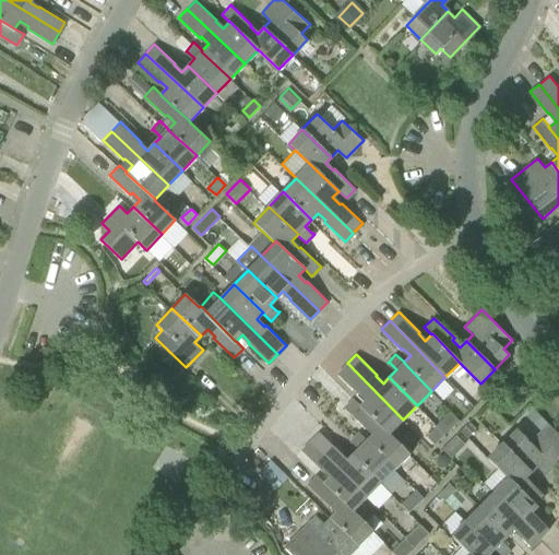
[(403,420),(347,363),(339,372),(359,392),(360,391),(368,398),(361,404),(360,405),(390,433),(403,420)]
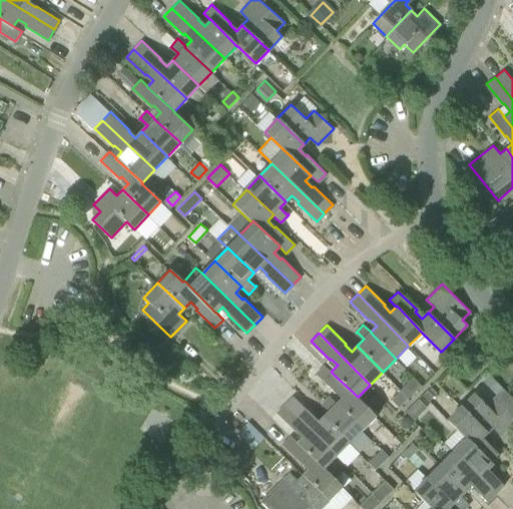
[(325,364),(317,373),(335,391),(337,390),(343,397),(338,403),(337,404),(362,429),(376,415),(358,397),(331,372),(332,371),(325,364)]
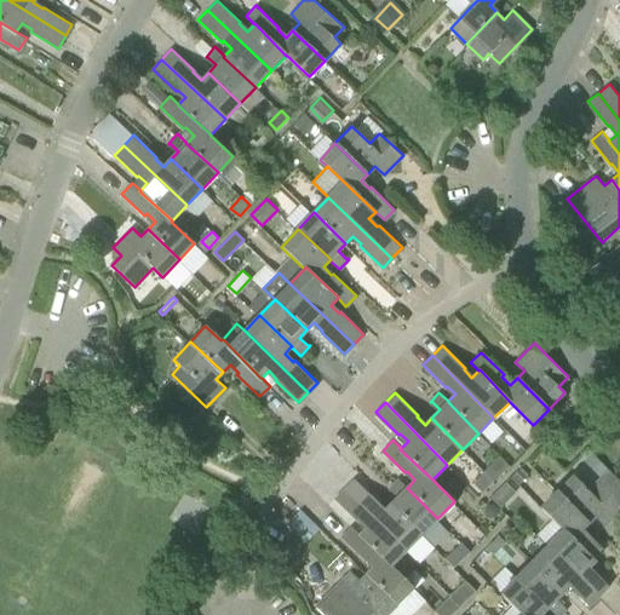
[(591,450),(584,459),(598,473),(606,465),(591,450)]
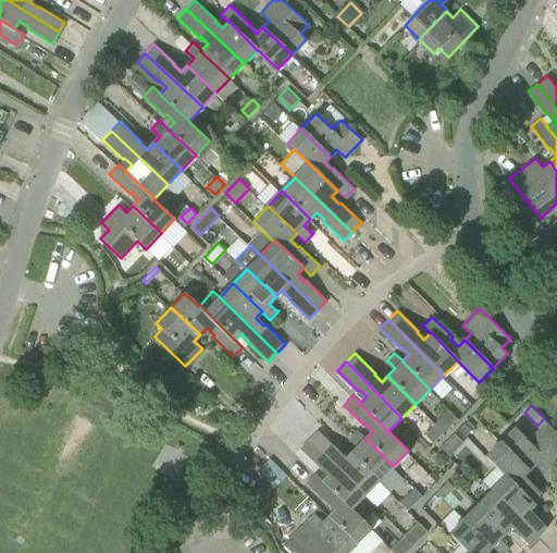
[(434,424),(443,431),(446,428),(458,417),(452,410),(448,407),(434,421),(435,422),(434,424)]
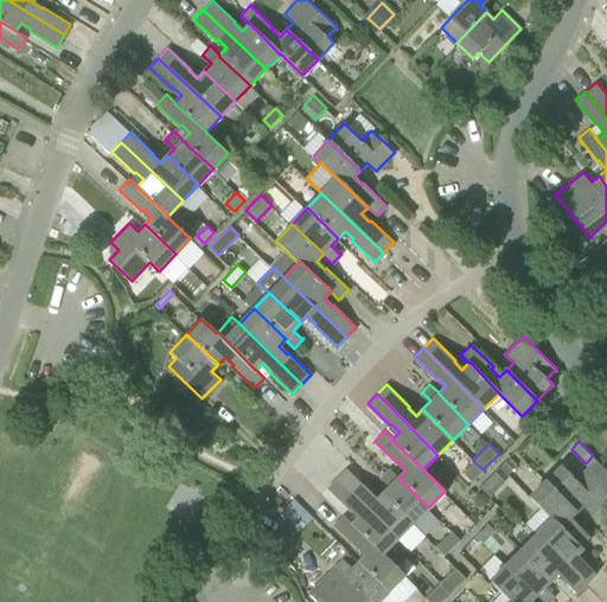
[(508,472),(517,462),(510,455),(500,465),(508,472)]
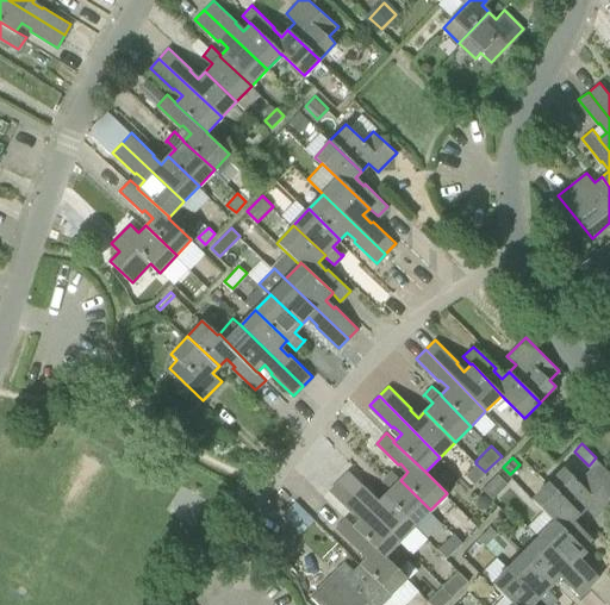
[(579,513),(587,505),(596,513),(595,516),(609,500),(609,472),(599,461),(578,480),(564,466),(548,482),(579,513)]
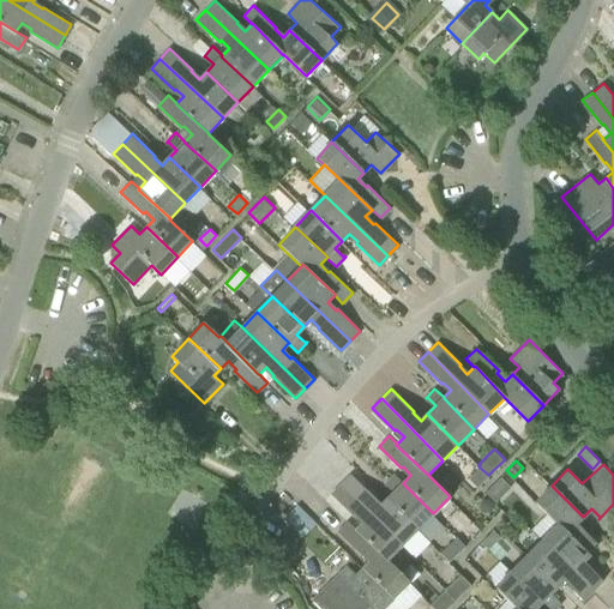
[(488,475),(479,466),(469,477),(477,486),(488,475)]
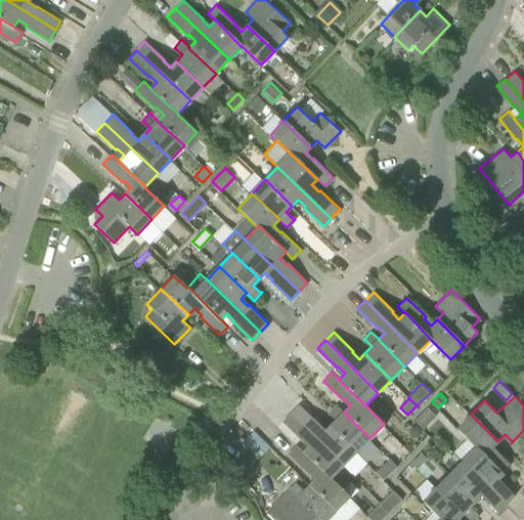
[(331,425),(357,451),(369,438),(344,413),(345,412),(337,403),(329,412),(330,413),(331,412),(337,419),(331,425)]
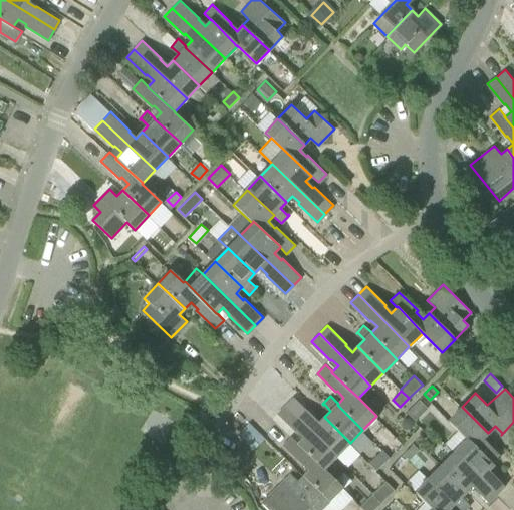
[(337,455),(350,443),(324,417),(318,423),(311,416),(312,415),(294,397),(286,405),(337,455)]
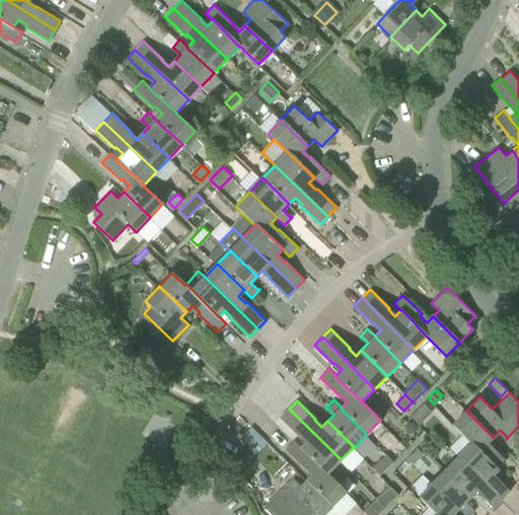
[(424,402),(411,416),(419,424),(432,411),(424,402)]
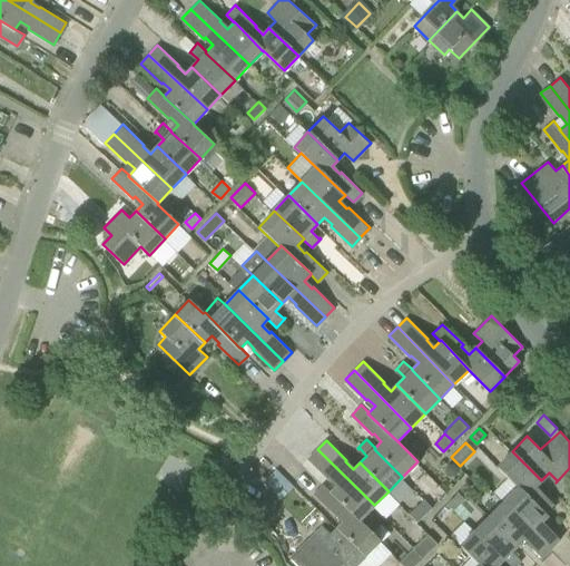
[(360,519),(374,505),(317,449),(308,458),(328,479),(331,477),(337,485),(332,491),(331,493),(360,519)]
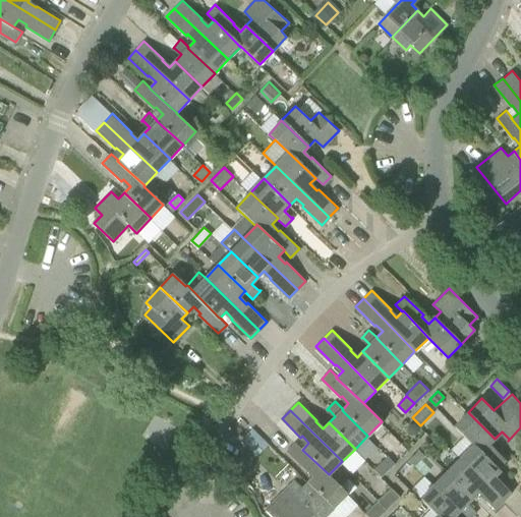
[(488,445),(495,439),(468,412),(454,425),(473,445),(472,445),(498,468),(498,467),(506,459),(497,451),(496,452),(488,445)]
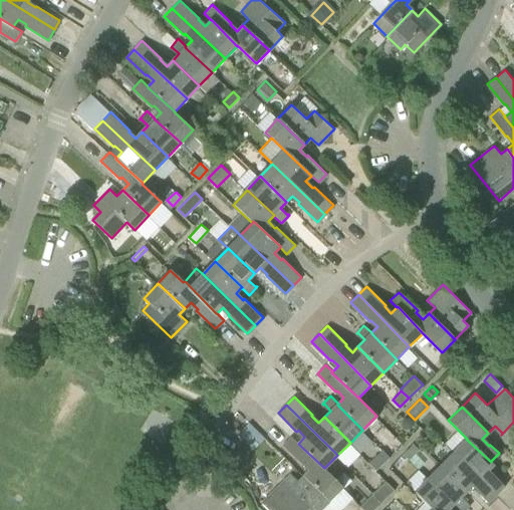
[(247,443),(259,431),(249,422),(237,433),(247,443)]
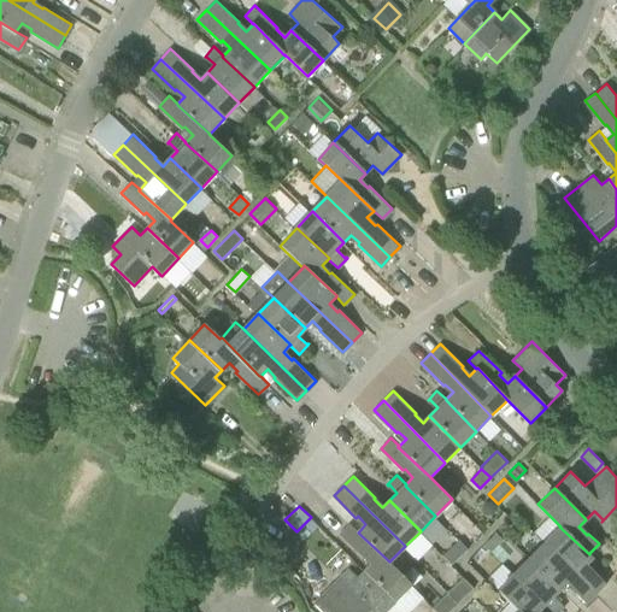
[(397,600),(411,584),(389,563),(389,562),(358,533),(359,531),(351,523),(340,534),(363,555),(364,554),(372,563),(365,570),(397,600)]
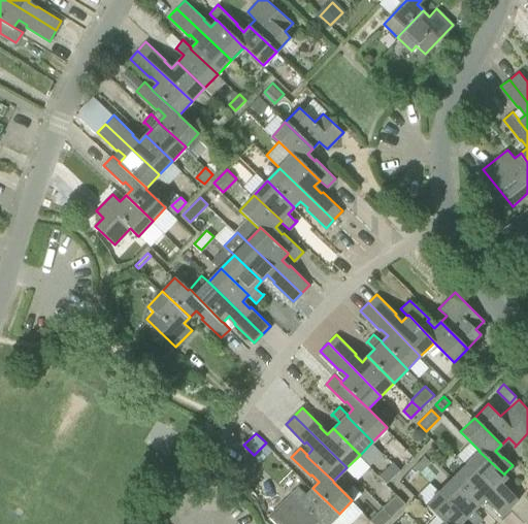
[(466,463),(509,506),(518,498),(509,489),(508,491),(501,484),(507,477),(504,473),(504,475),(479,451),(466,463)]
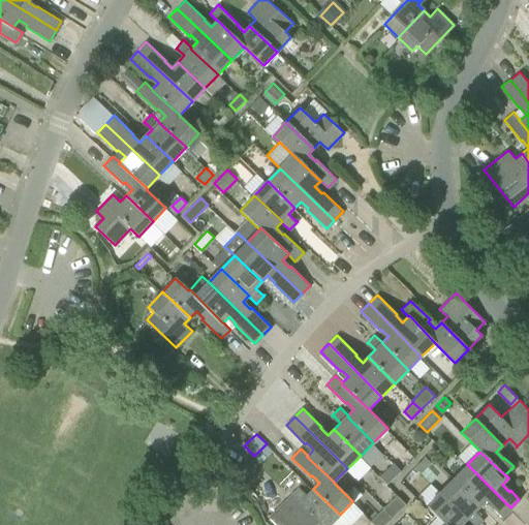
[(431,462),(425,456),(414,466),(421,472),(431,462)]
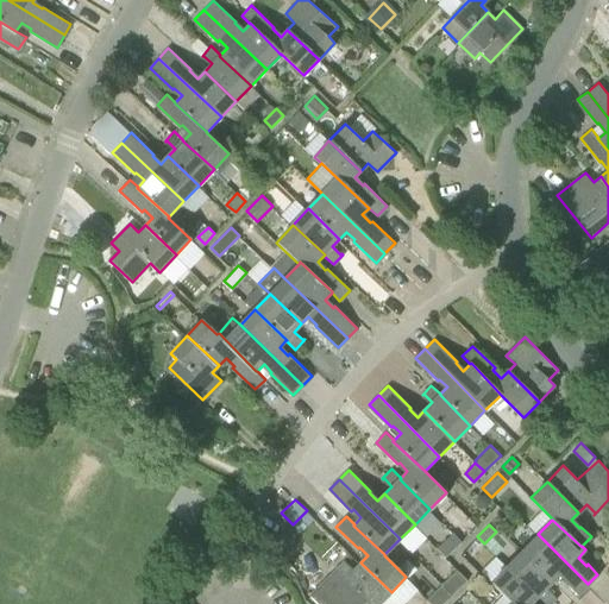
[(276,542),(280,534),(261,527),(257,536),(256,541),(274,548),(276,542)]
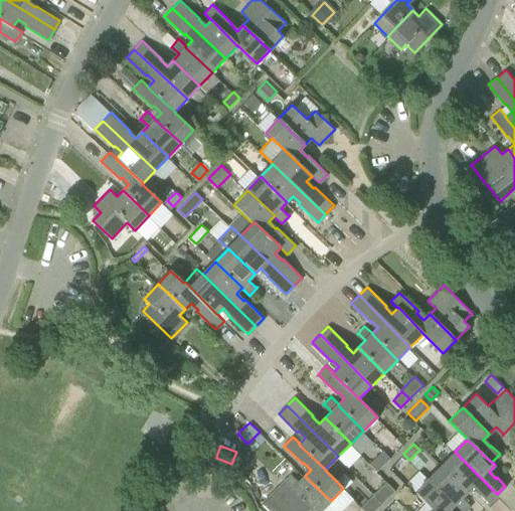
[(383,450),(374,461),(380,467),(390,456),(383,450)]
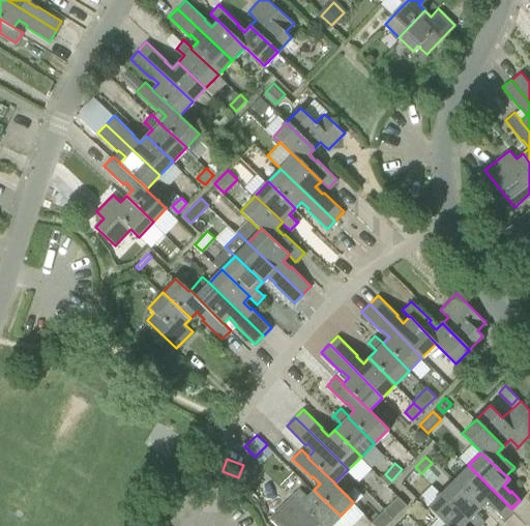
[(454,478),(482,506),(489,500),(496,506),(495,508),(503,517),(511,508),(468,465),(454,478)]
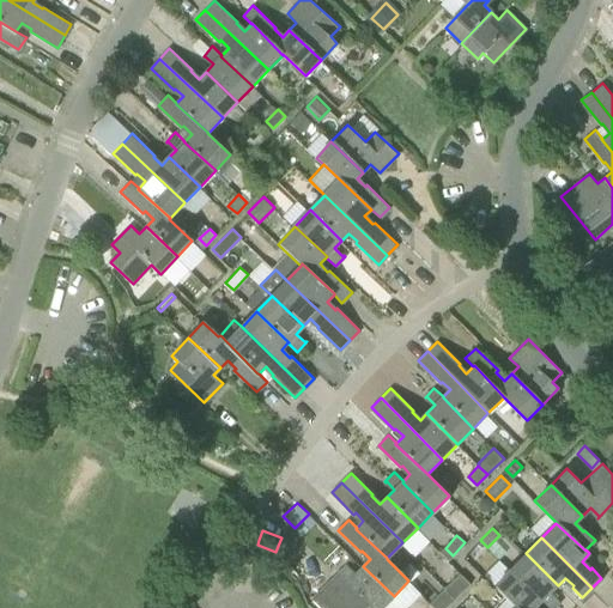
[(550,593),(558,585),(526,553),(510,569),(542,601),(548,607),(552,607),(560,601),(559,600),(558,601),(550,593)]
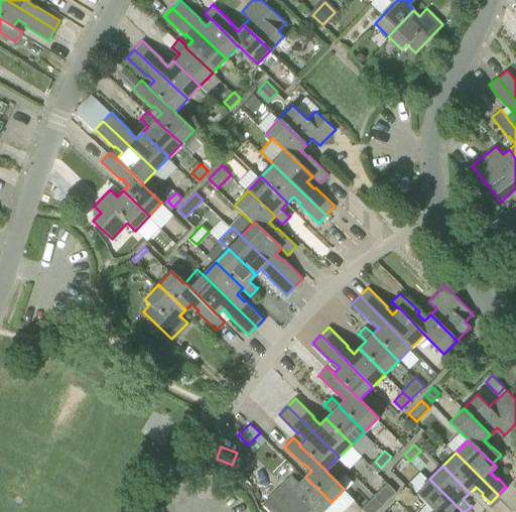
[(320,511),(332,502),(305,477),(299,482),(292,475),(265,502),(274,511),(320,511)]
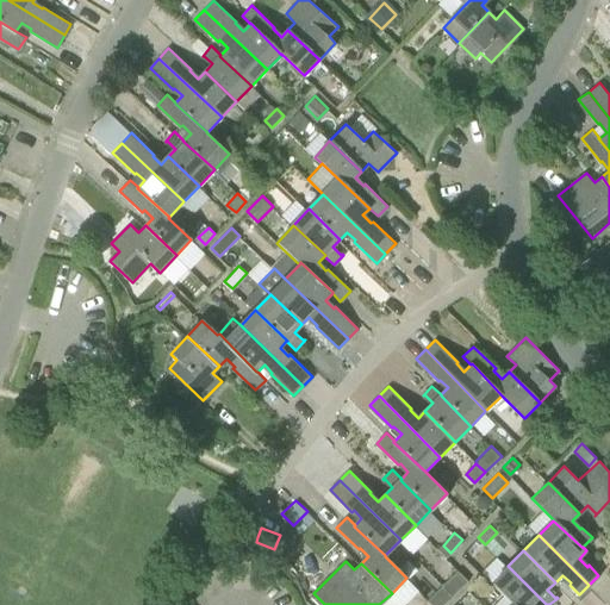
[(531,604),(533,604),(540,598),(508,566),(492,582),(514,604),(531,604)]
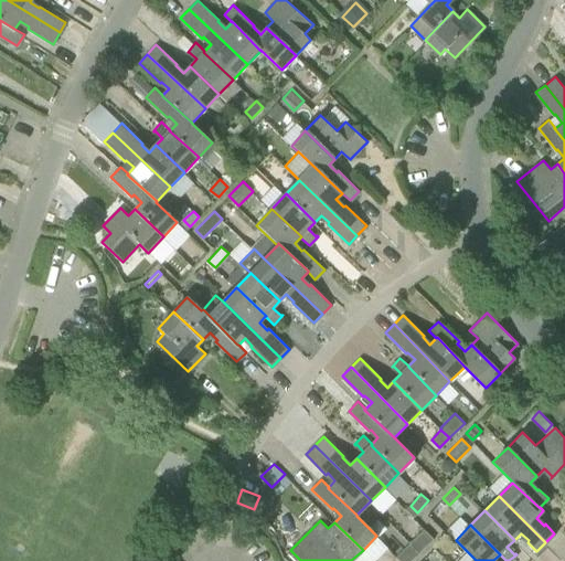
[(411,541),(420,550),(434,538),(425,528),(411,541)]
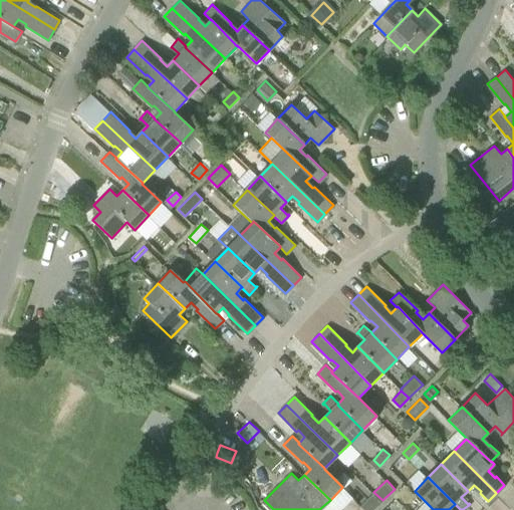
[(371,509),(382,500),(373,492),(360,504),(365,509),(371,509)]
